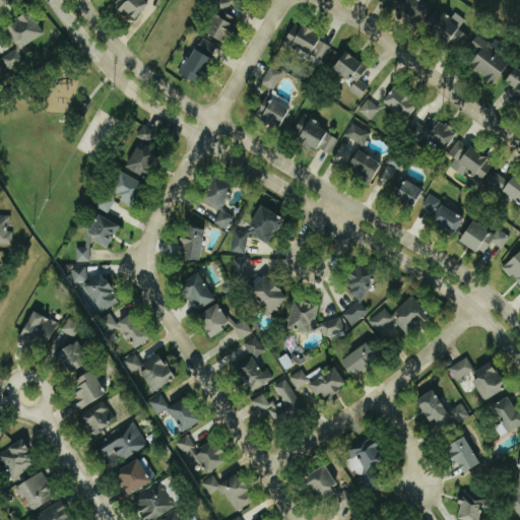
[(137,20),(150,4),(154,7),(159,0),(117,0),(114,4),(137,20)]
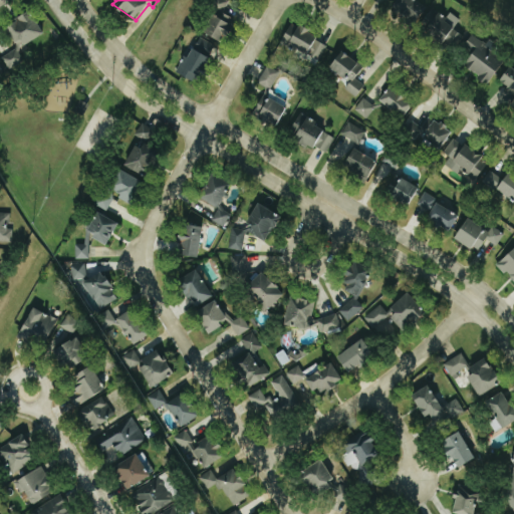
[(215,0),(212,7),(217,10),(205,33),(223,43),(236,19),(224,13),(231,0),(215,0)]
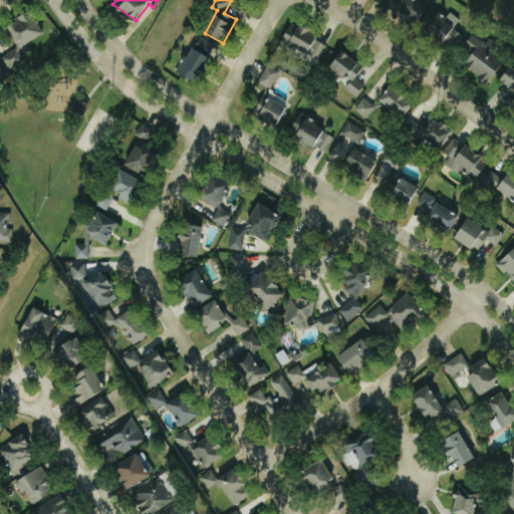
[(399,0),(395,7),(417,23),(429,7),(419,0),(399,0)]
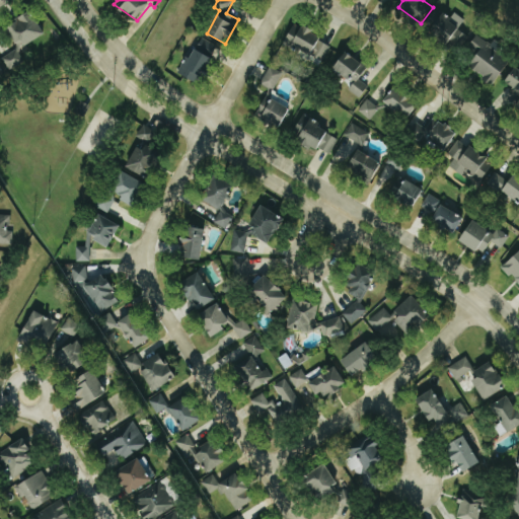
[(46,36),(33,12),(7,25),(19,49),(2,58),(8,70),(24,62),(18,51),(46,36)]
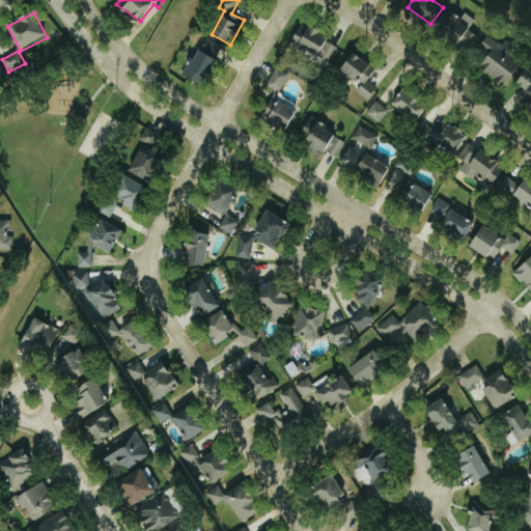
[(443,30),(467,47),(476,33),(471,29),(477,20),(466,12),(463,18),(454,12),(443,30)]
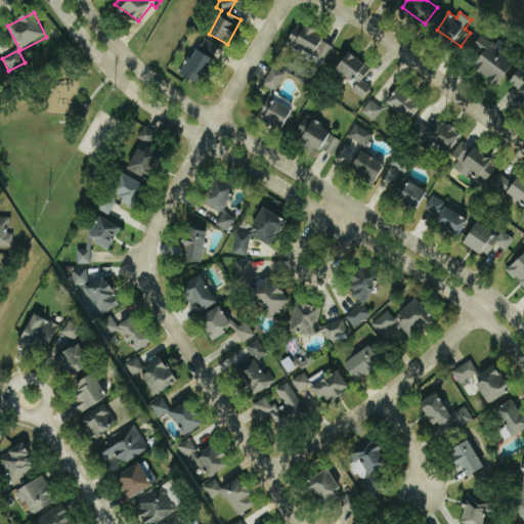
[(336,43),(297,26),(289,46),(328,62),(336,43)]
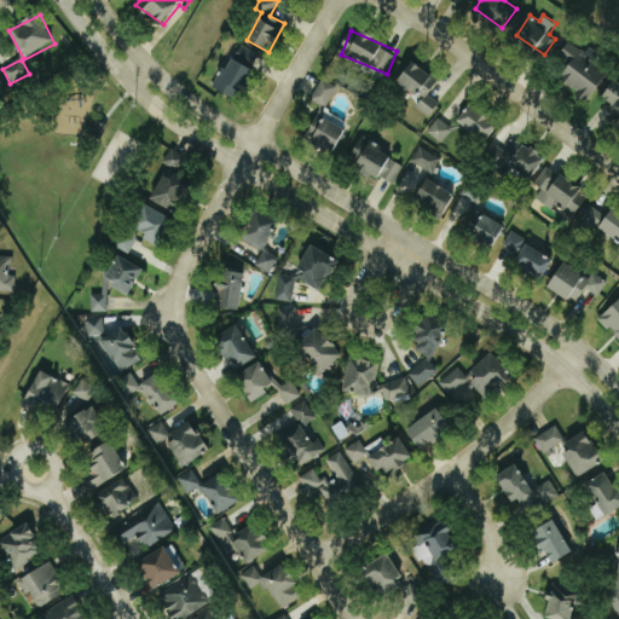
[(214,90),(239,100),(259,53),(241,46),(231,70),(224,68),(214,90)]
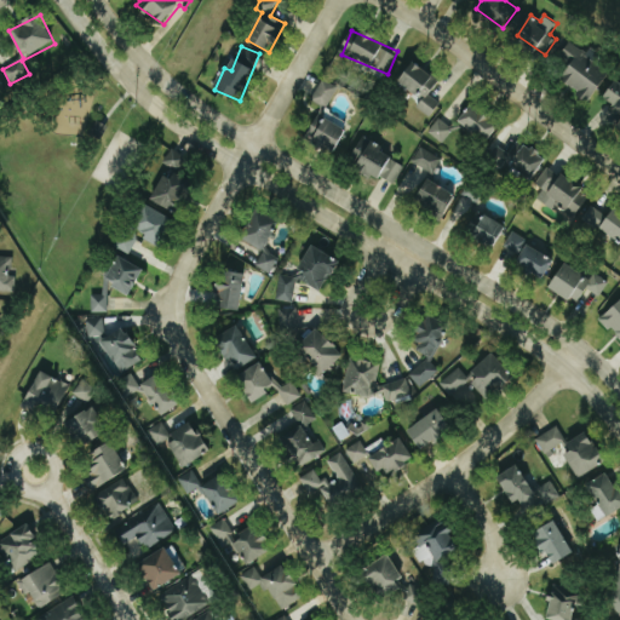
[(557,78),(581,89),(578,96),(592,103),(609,65),(570,49),(557,78)]
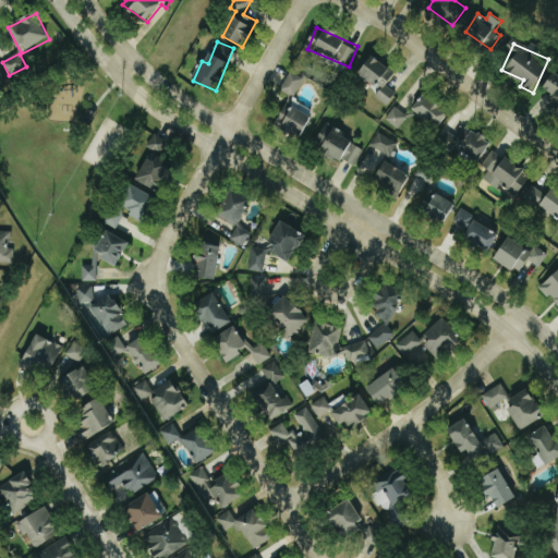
[(389,106),(397,92),(388,86),(397,69),(371,56),(360,76),(381,87),(376,98),(389,106)]
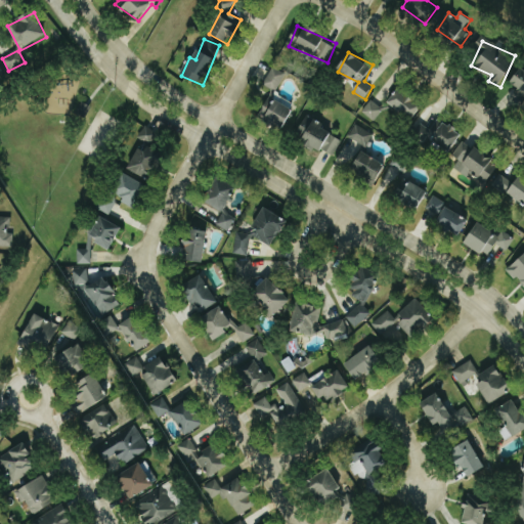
[(511,82),(523,92),(523,67),(511,82)]
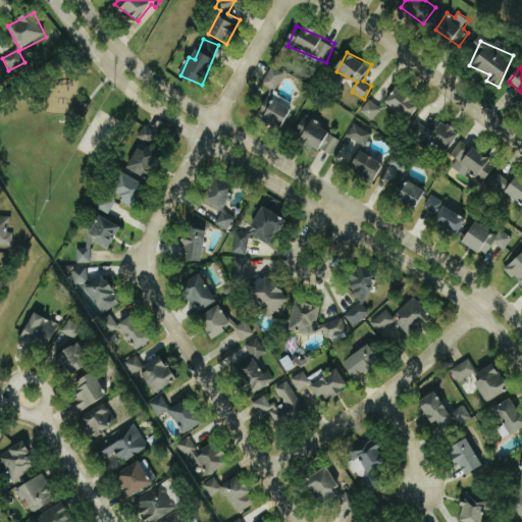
[(264,84),(277,90),(285,73),(273,67),(264,84)]
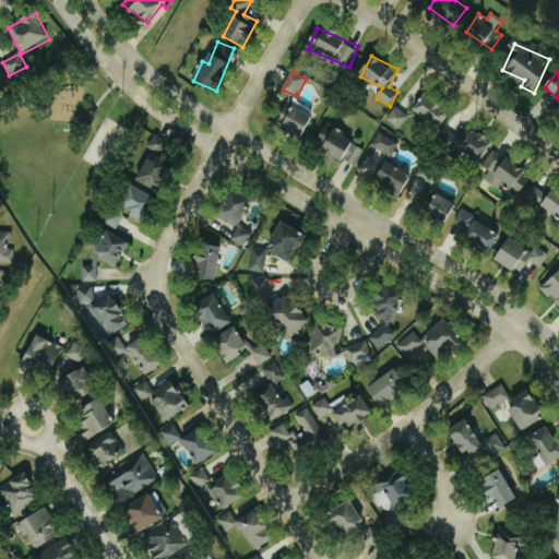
[(439,128),(452,111),(428,92),(415,107),(439,128)]
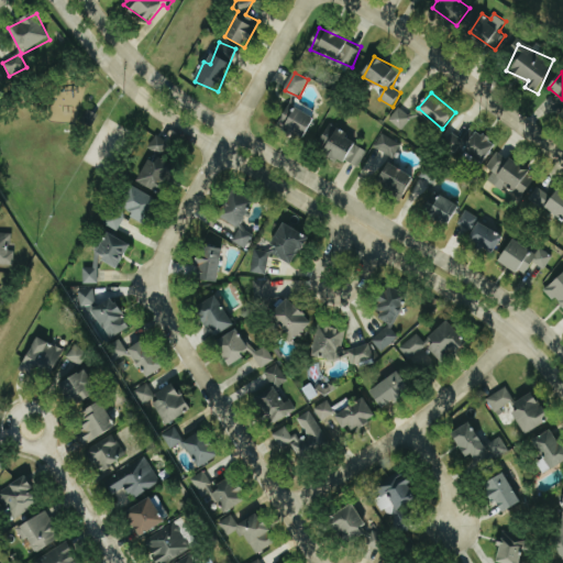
[(307,139),(317,110),(298,103),(300,98),(293,96),(285,119),(288,120),(284,131),(307,139)]
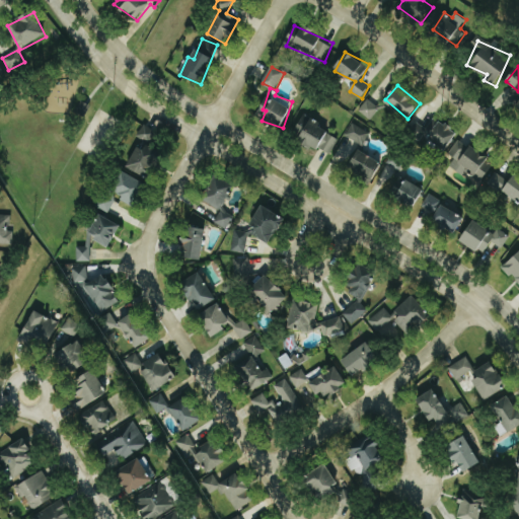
[(371,120),(380,107),(368,99),(359,112),(371,120)]
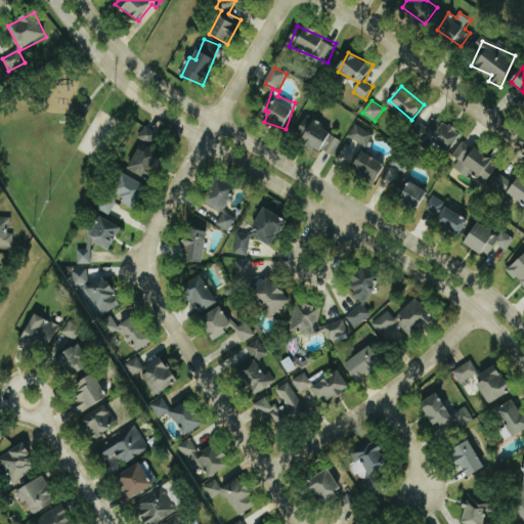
[(439,117),(431,129),(421,123),(415,131),(449,153),(463,132),(439,117)]
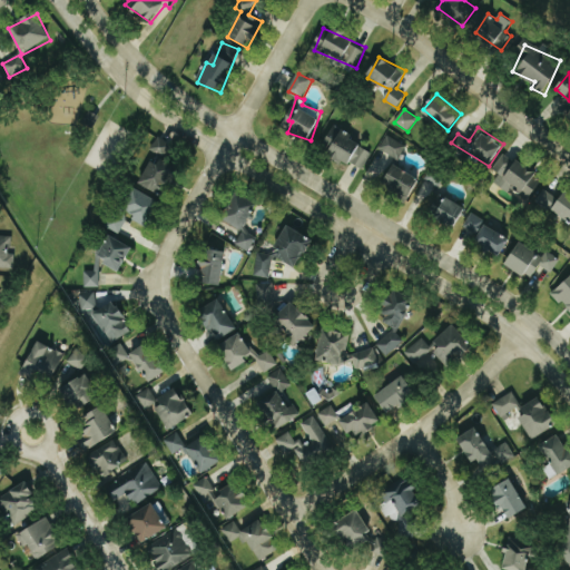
[(374,148),(333,128),(322,148),(363,169),(374,148)]
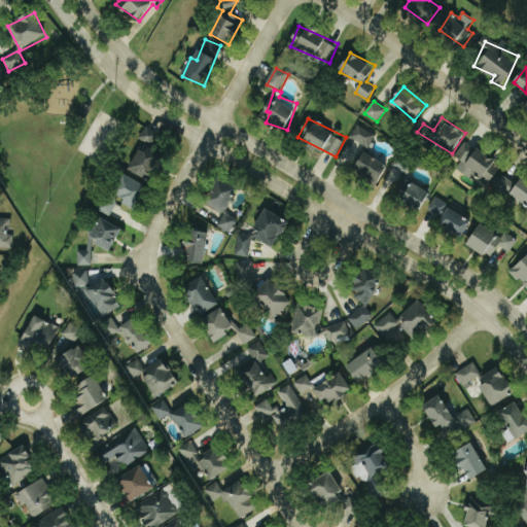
[(367,148),(376,135),(359,125),(351,137),(367,148)]
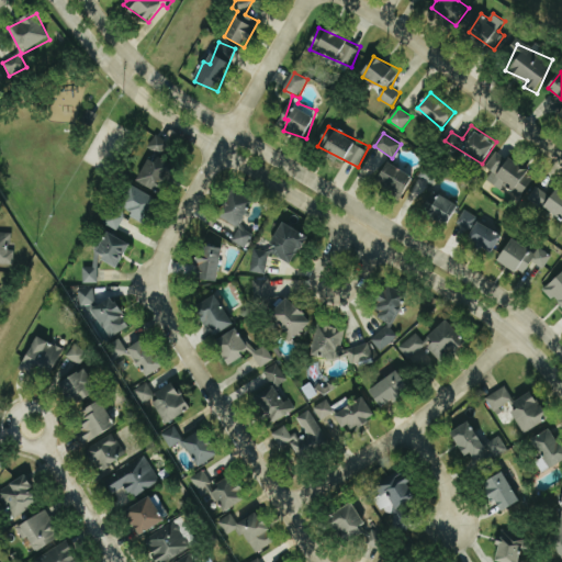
[(163,154),(170,144),(157,134),(150,145),(163,154)]
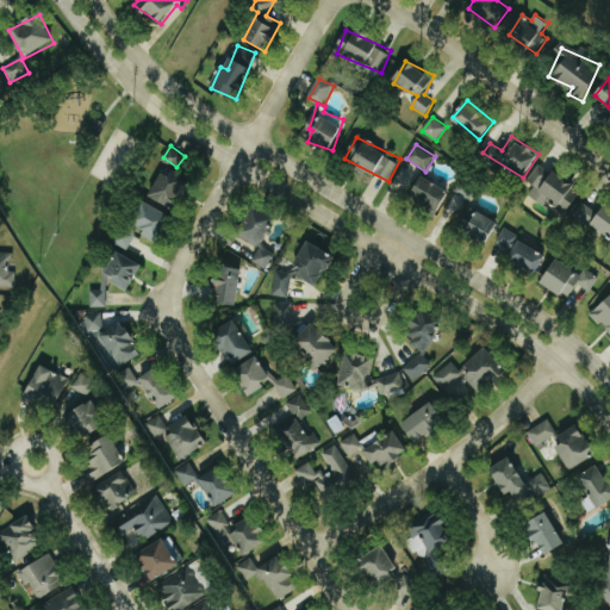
[(528,181),(535,186),(531,193),(566,215),(582,190),(540,163),(528,181)]
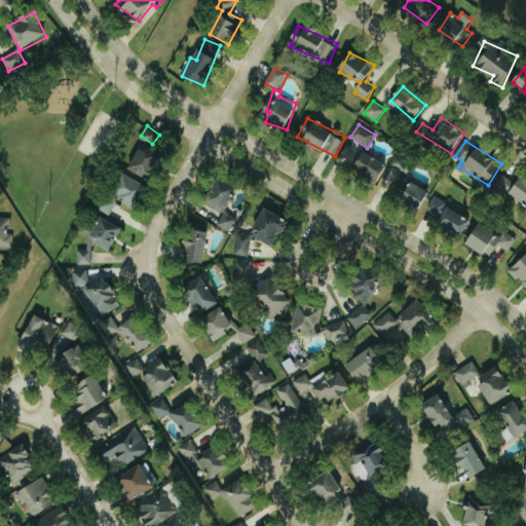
[(141,145),(130,170),(153,179),(163,154),(141,145)]
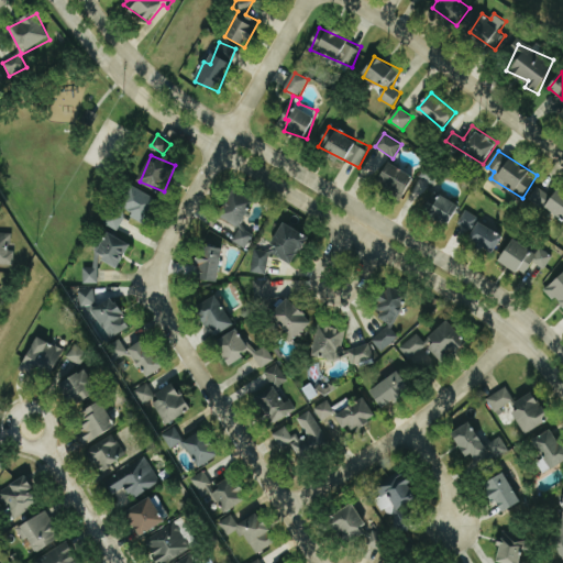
[(378,183),(405,197),(416,176),(389,162),(378,183)]
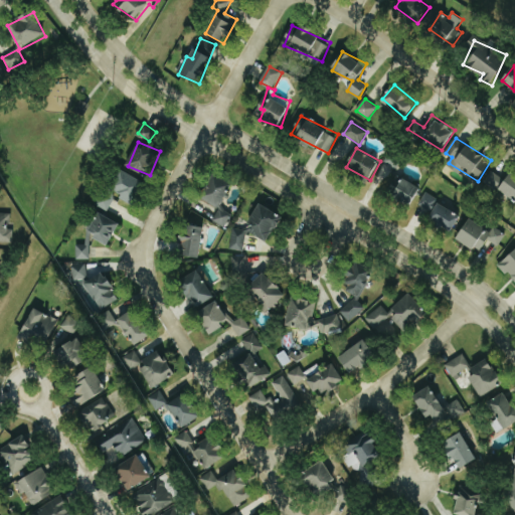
[(386,181),(399,159),(390,153),(377,176),(386,181)]
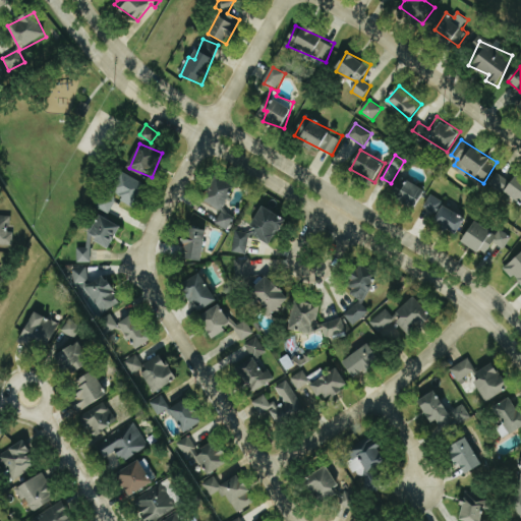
[(146,182),(122,171),(112,191),(124,197),(122,201),(134,207),(146,182)]
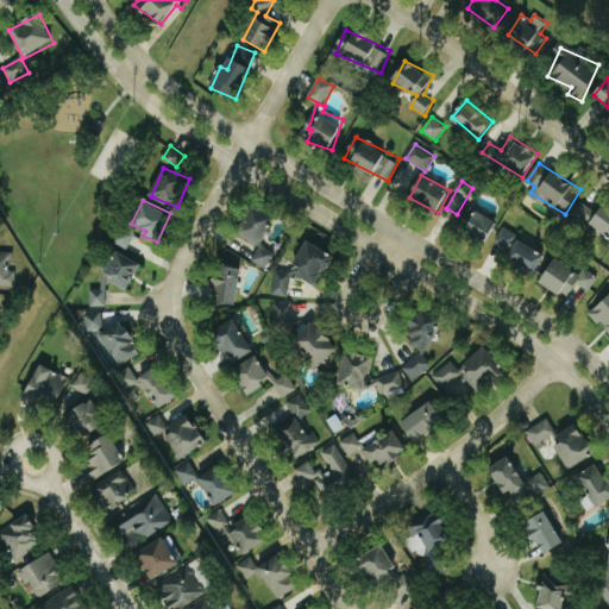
[(608,237),(608,207),(604,205),(600,213),(582,202),(573,215),(608,237)]
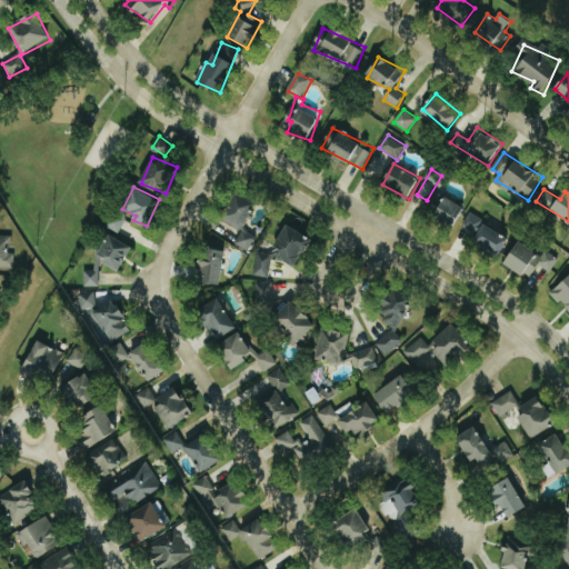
[(242,229),(257,201),(238,192),(223,220),(242,229)]
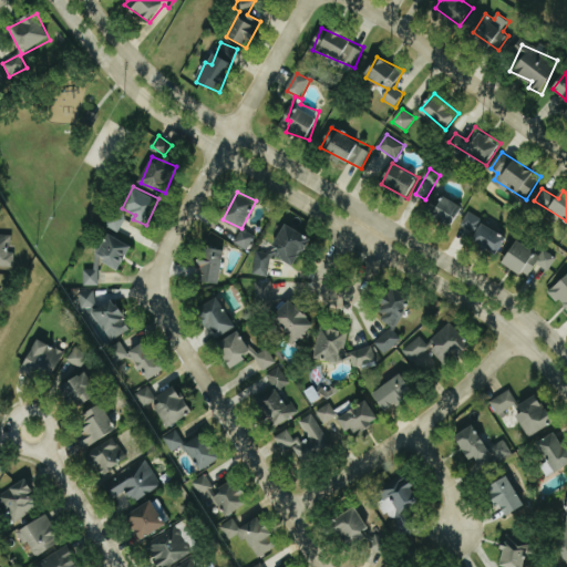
[(464,206),(445,195),(435,212),(454,223),(464,206)]
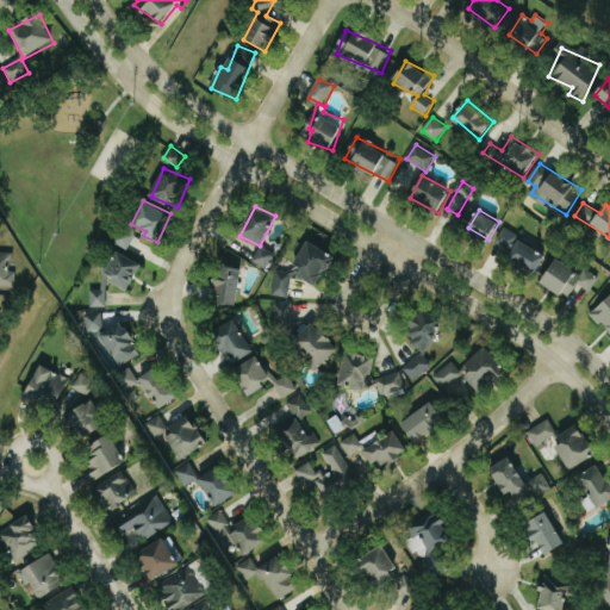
[(137,235),(123,228),(114,243),(129,250),(137,235)]
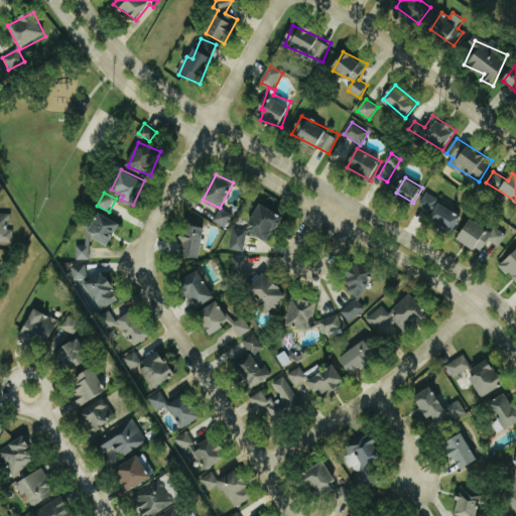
[(439,199),(426,192),(419,208),(432,214),(439,199)]
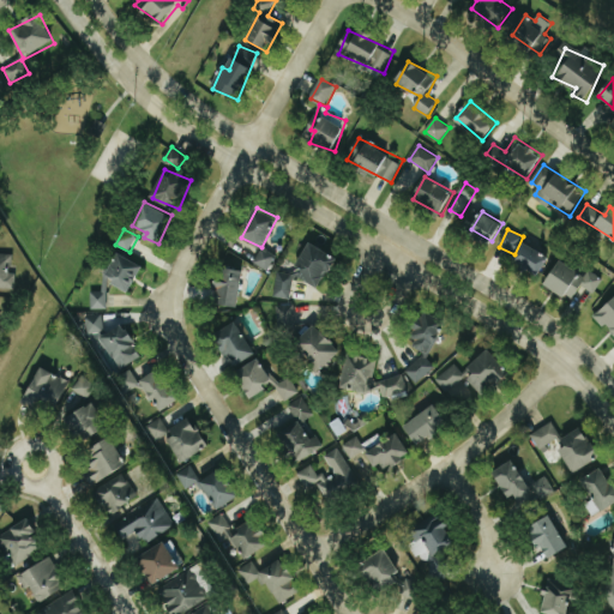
[(275,296),(290,300),(294,283),(296,277),(299,277),(321,288),(338,257),(309,242),(296,268),(295,275),(278,271),(275,296)]
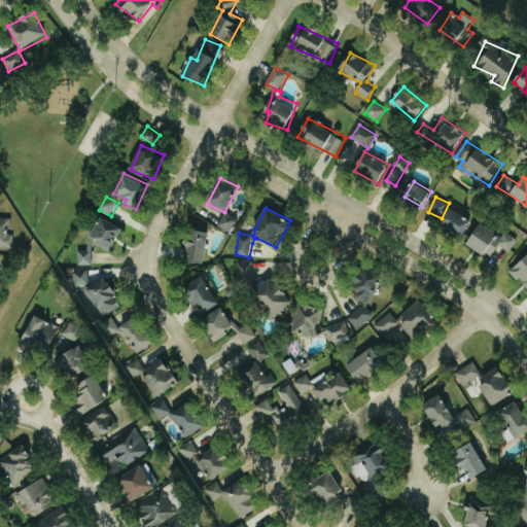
[(465,234),(471,217),(447,208),(442,224),(465,234)]
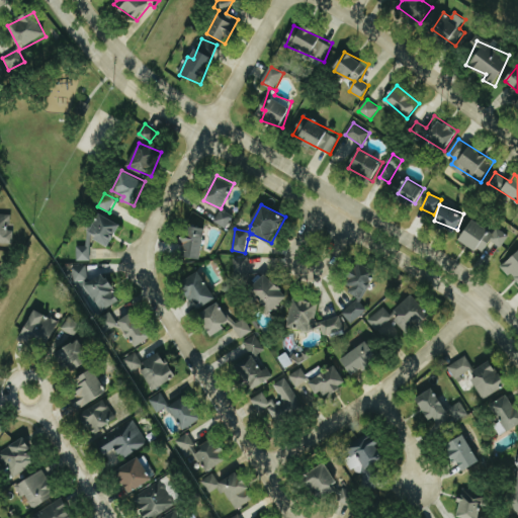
[(214,222),(227,229),(234,216),(222,208),(214,222)]
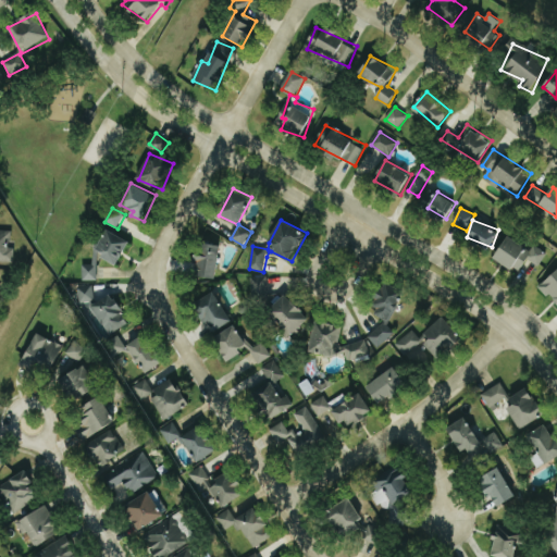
[(119,263),(131,242),(108,229),(96,251),(119,263)]
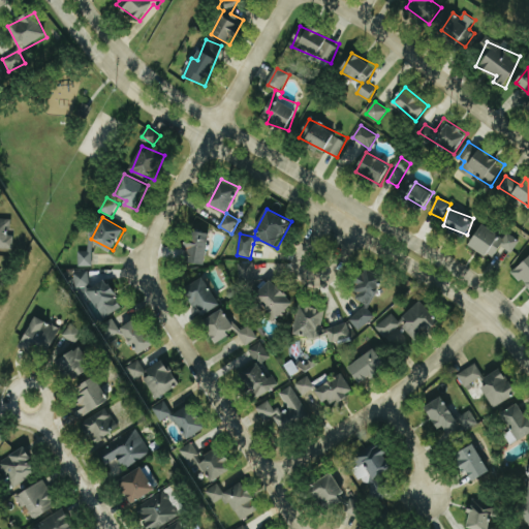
[(10,219),(0,218),(0,247),(13,248),(14,236),(10,236),(10,219)]
